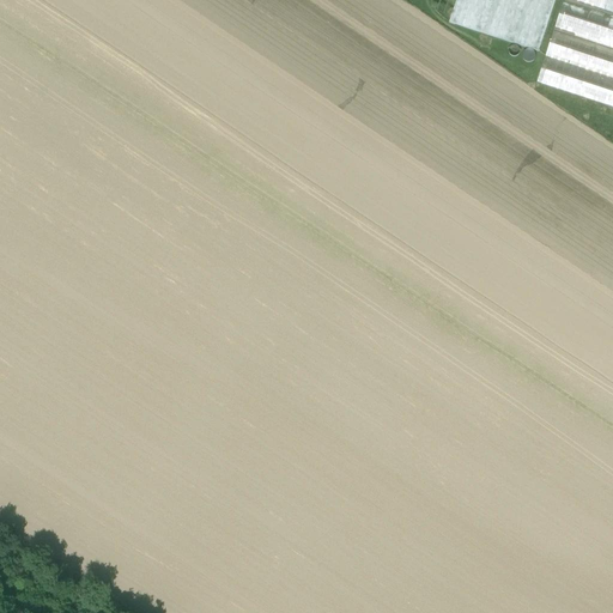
[(456,0),(449,23),(538,53),(553,0),(456,0)]
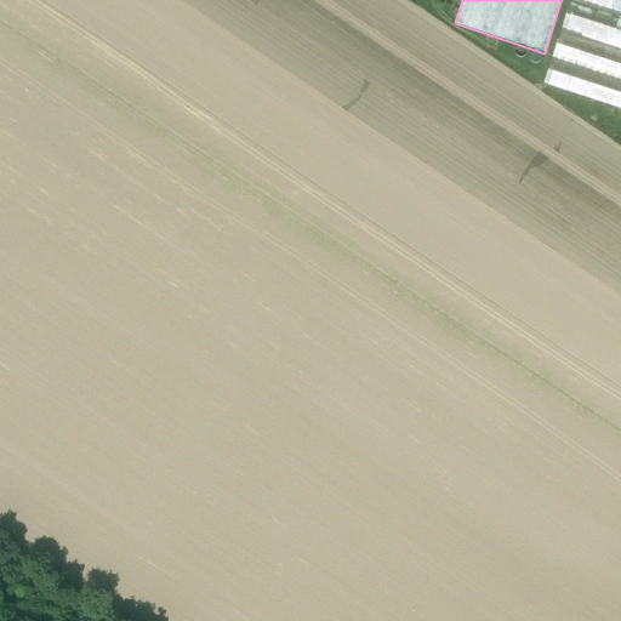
[(620,0),(575,0),(620,15),(620,0)]
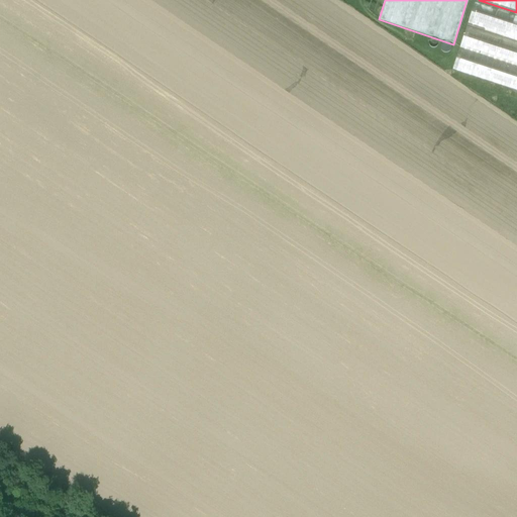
[(516,16),(475,2),(468,24),(516,40),(516,16)]
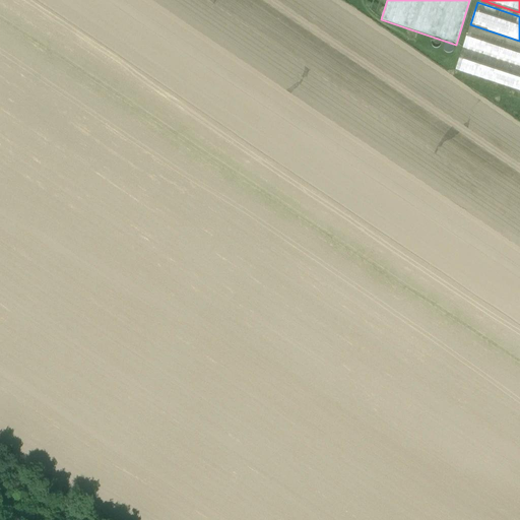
[(519,43),(469,26),(455,71),(519,92),(519,43)]
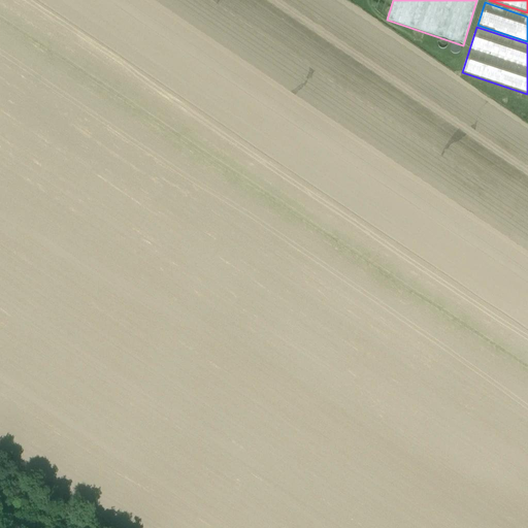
[(446,50),(446,47),(446,45),(444,44),(442,43),(440,42),(438,43),(437,44),(436,45),(436,47),(436,50),(437,52),(439,53),(440,53),(442,53),(444,51),(446,50)]
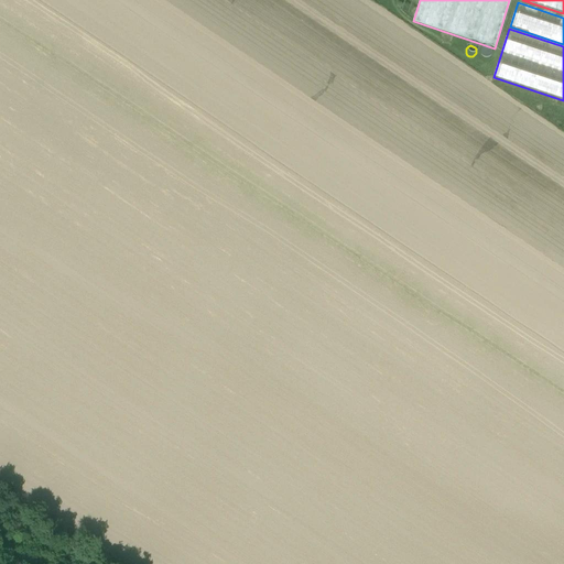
[(490,58),(490,56),(490,54),(489,53),(487,52),(486,52),(484,52),(481,53),(480,55),(480,56),(480,58),(481,61),(484,62),(486,62),(488,62),(489,61),(490,58)]
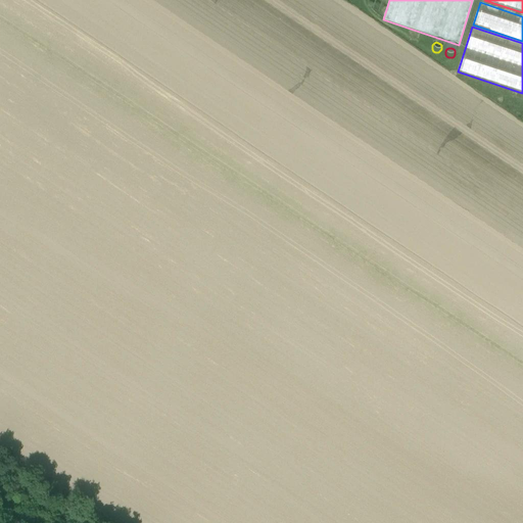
All buildings are outlined.
